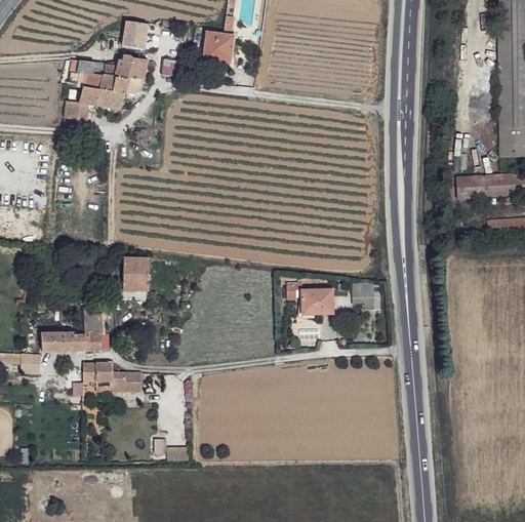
[(495,0),(499,157),(524,157),(524,0),(495,0)]
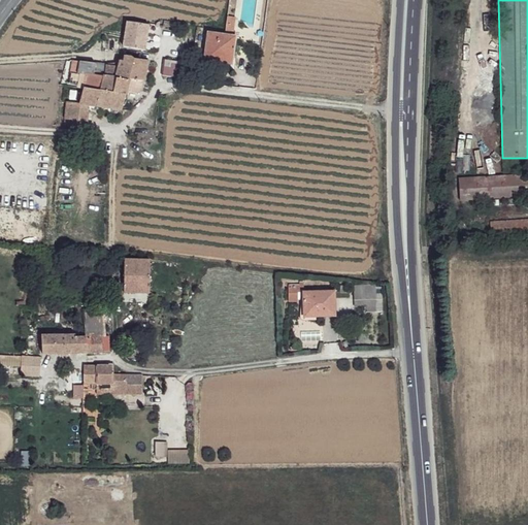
[(227,14),(226,24),(233,25),(235,17),(227,14)]
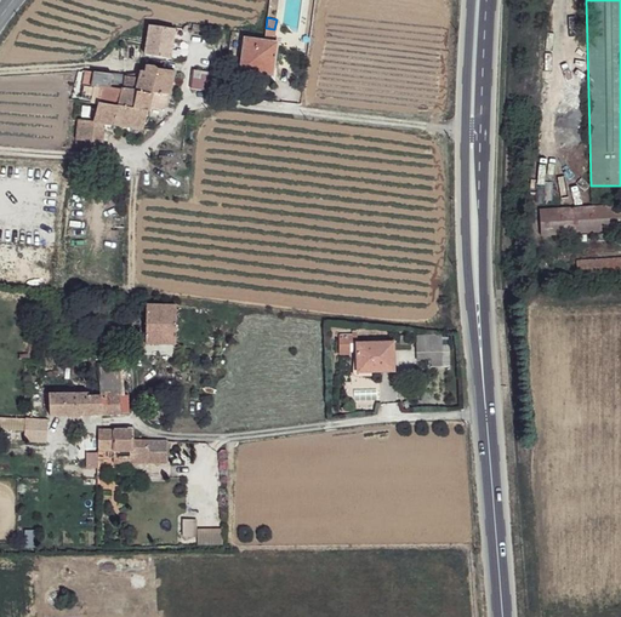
[(205,32),(206,24),(193,21),(192,29),(205,32)]
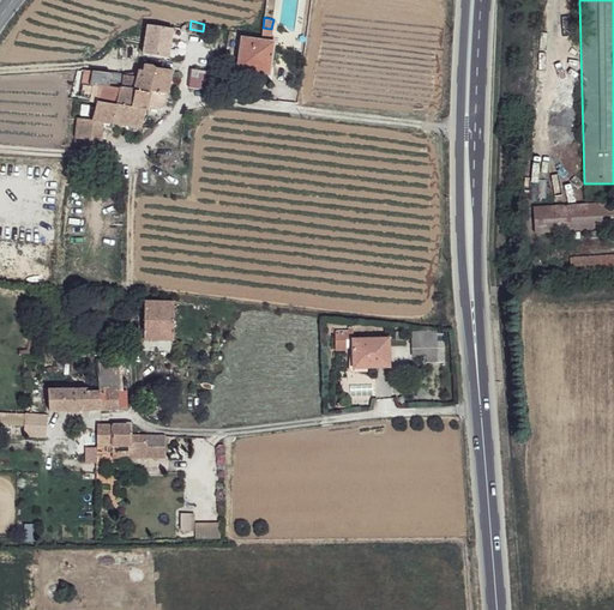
[(172,28),(149,24),(144,52),(169,55),(172,28)]
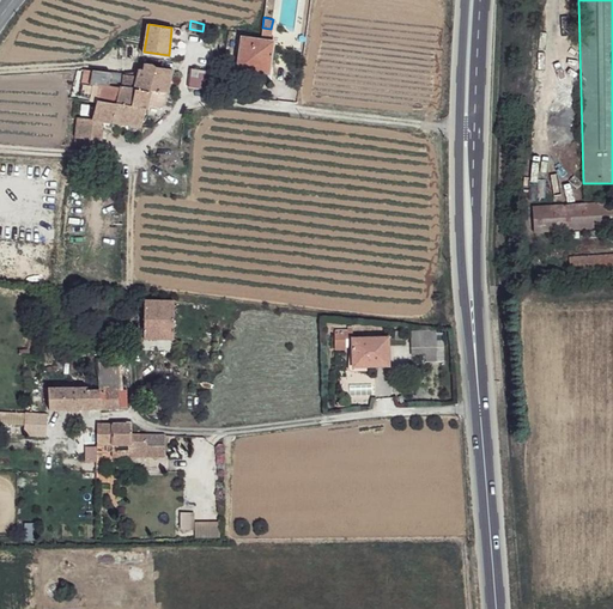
[(272,40),(240,36),(236,72),(268,75),(272,40)]
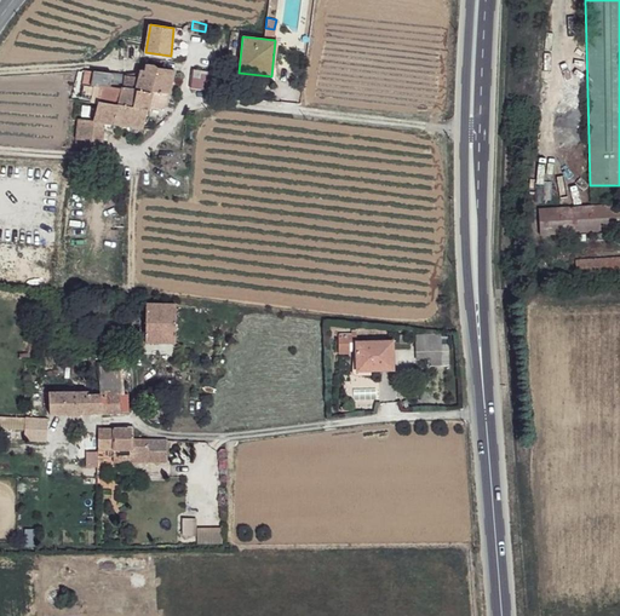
[(228,61),(208,59),(206,74),(210,75),(220,76),(225,78),(228,61)]
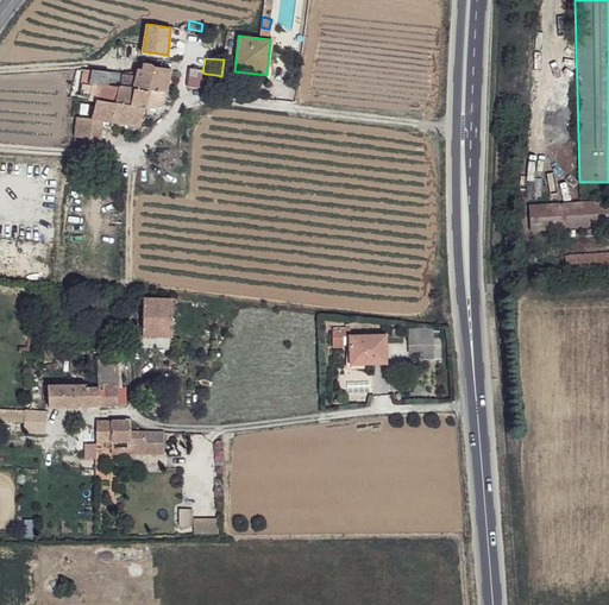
[(150,62),(144,61),(143,68),(136,106),(150,108),(151,105),(164,106),(168,105),(171,70),(155,69),(150,62)]
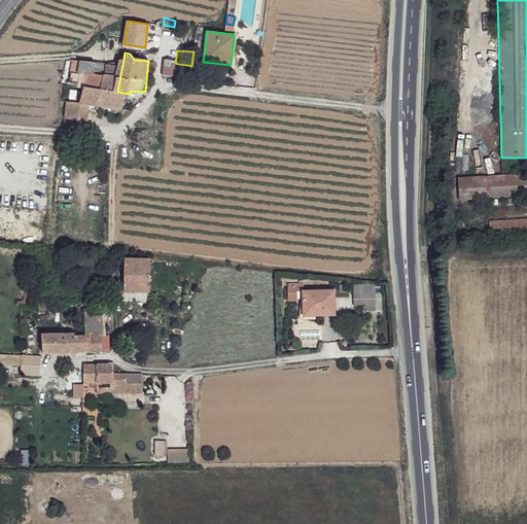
[(118,63),(102,63),(100,76),(99,89),(117,92),(124,59),(119,58),(118,63)]
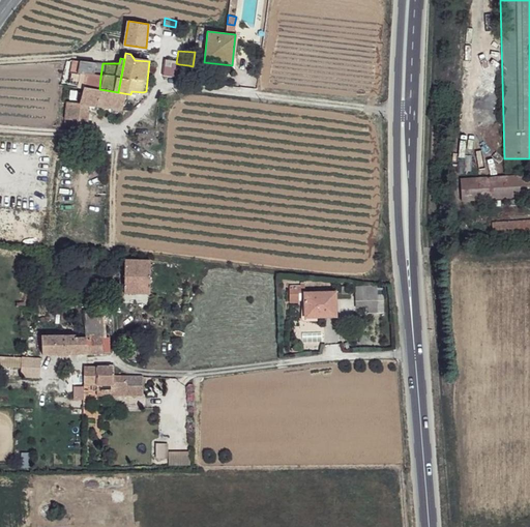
[(82,61),(75,59),(72,74),(80,75),(82,61)]
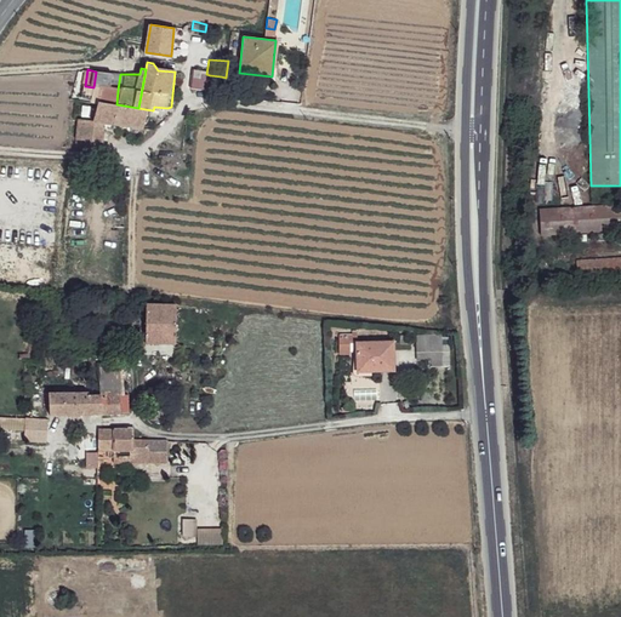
[(120,74),(96,72),(93,87),(118,90),(120,74)]
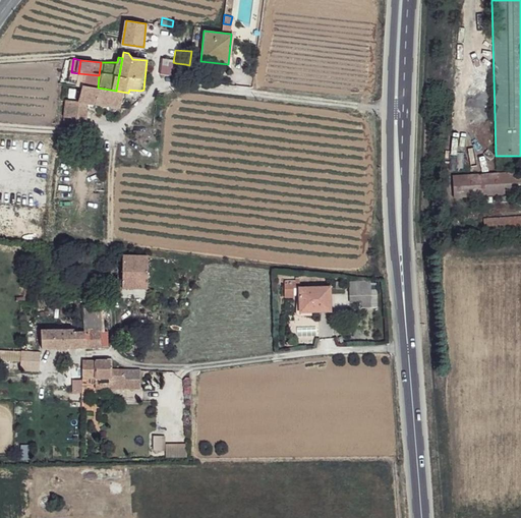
[(163,61),(162,69),(175,72),(176,63),(173,62),(163,61)]
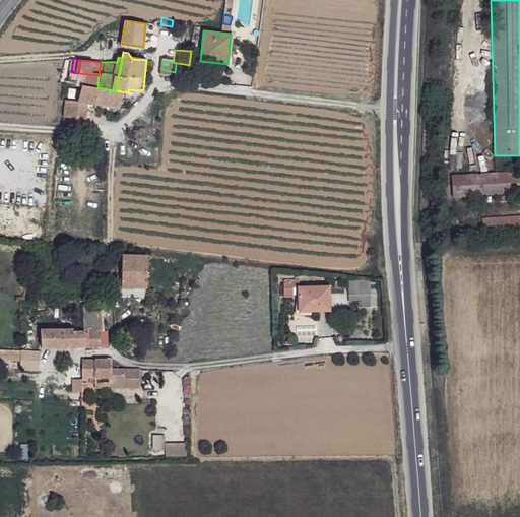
[(161,69),(159,77),(173,79),(175,72),(161,69)]
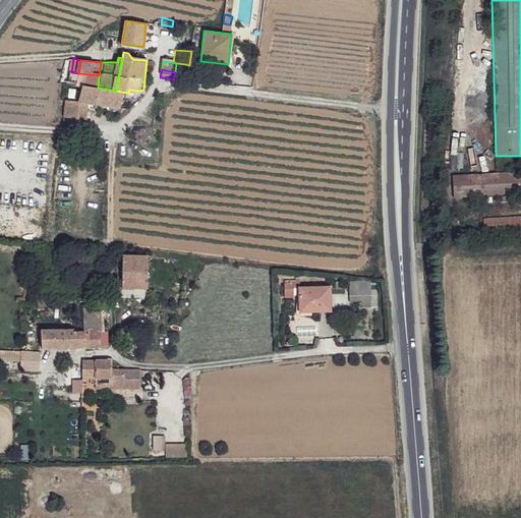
[(99,75),(78,73),(77,87),(82,87),(98,88),(99,75)]
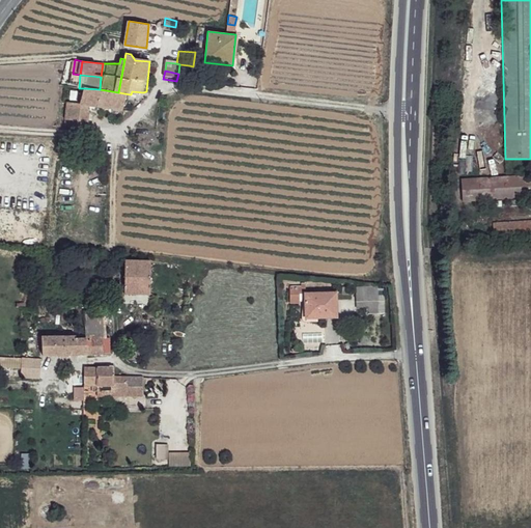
[(100,89),(84,88),(82,103),(95,105),(130,108),(131,94),(118,92),(100,89)]
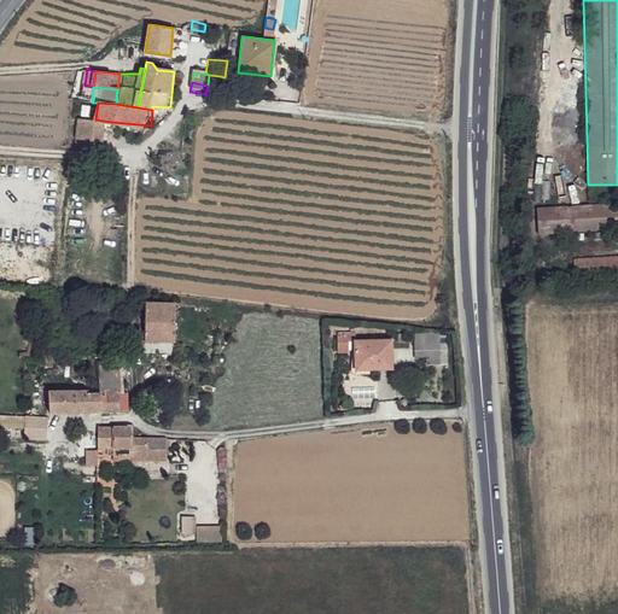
[(95,120),(79,117),(77,139),(85,140),(83,147),(109,151),(111,122),(95,120)]
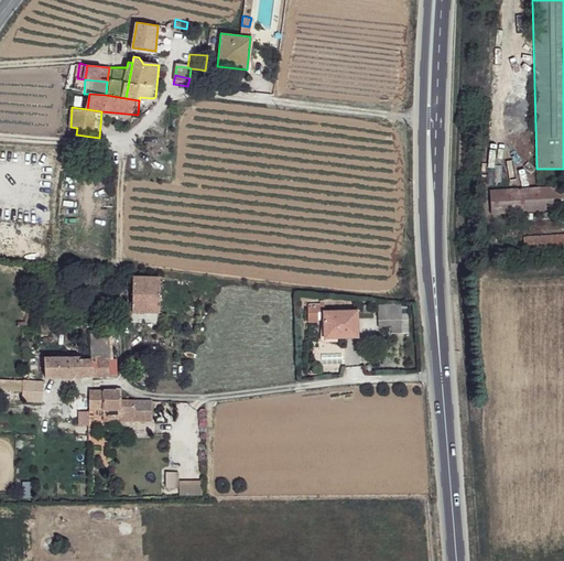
[(563,184),(485,185),(484,206),(563,206),(563,184)]
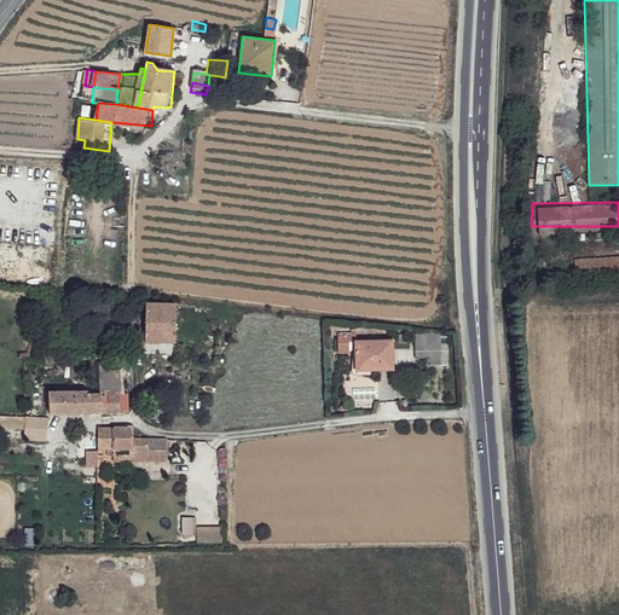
[(618,255),(606,256),(606,268),(618,268),(618,255)]
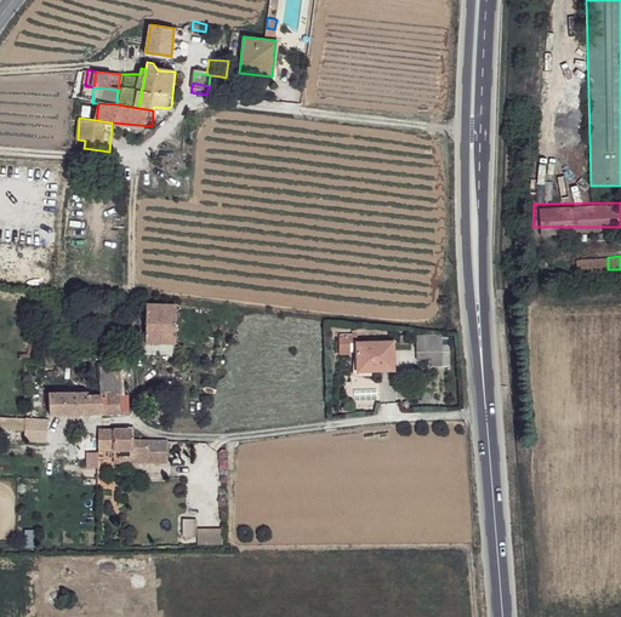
[(608,257),(570,257),(571,268),(608,269),(608,257)]
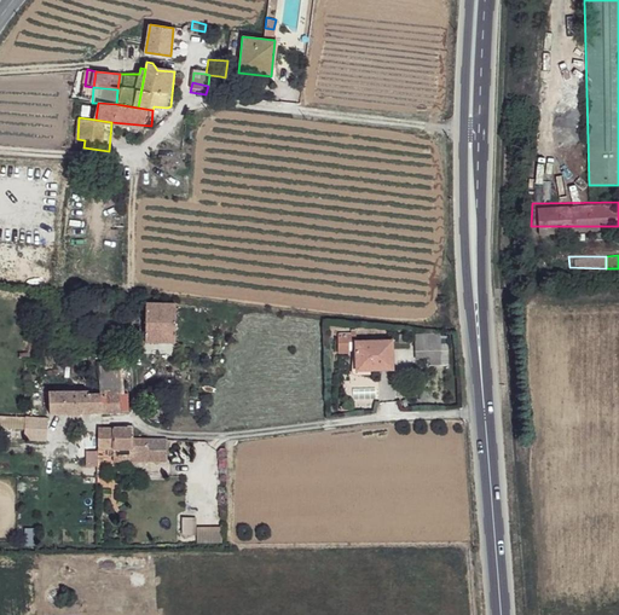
[(177,305),(146,302),(144,340),(173,342),(177,305)]
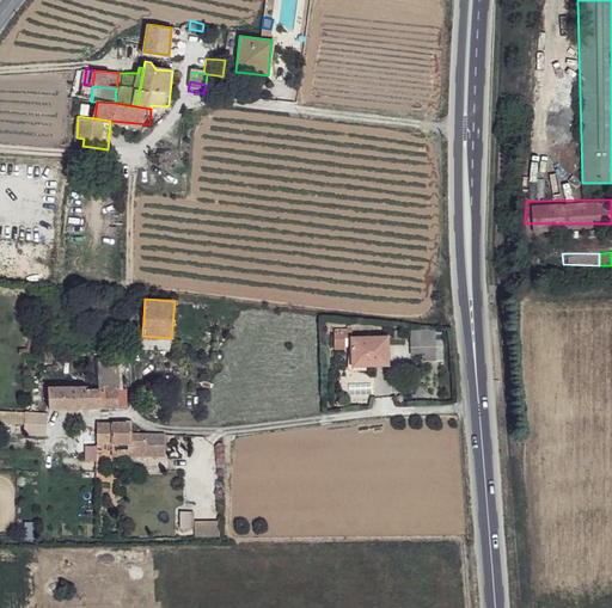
[(422,351),(423,358),(445,357),(442,325),(409,327),(411,352),(422,351)]
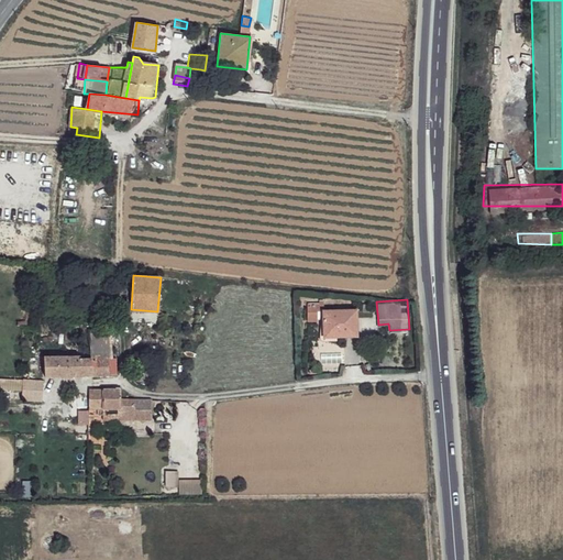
[(357,310),(324,311),(324,339),(359,339),(357,310)]
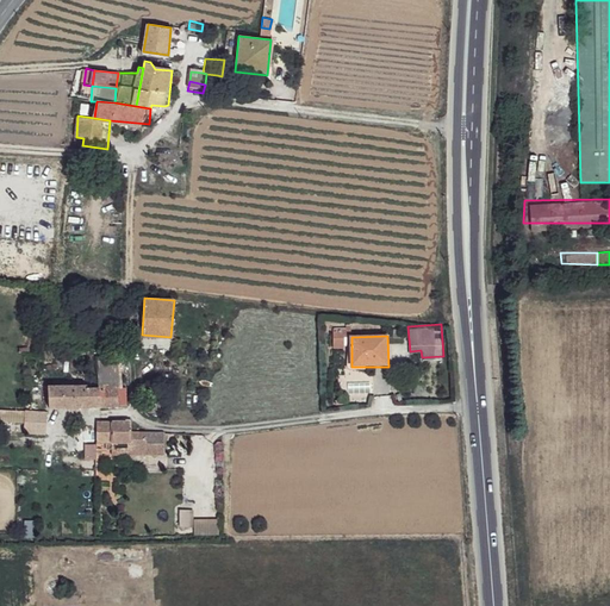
[(120,355),(95,356),(98,379),(98,386),(100,405),(125,403),(124,385),(122,385),(120,355)]
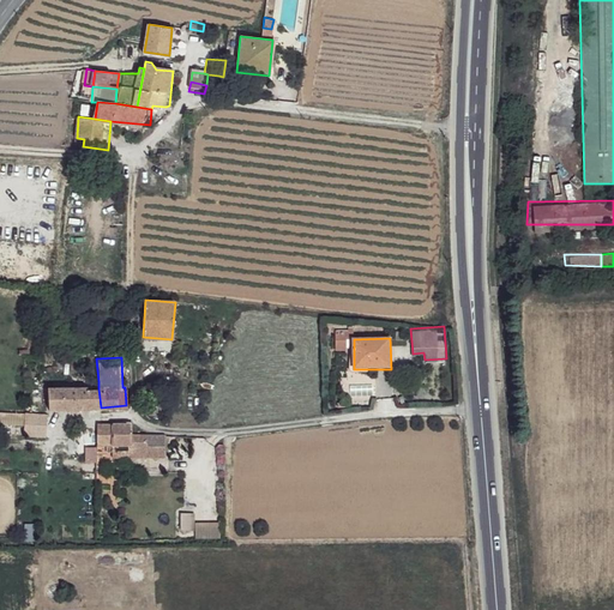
[(86,386),(48,387),(49,409),(68,409),(101,408),(98,388),(86,390),(86,386)]
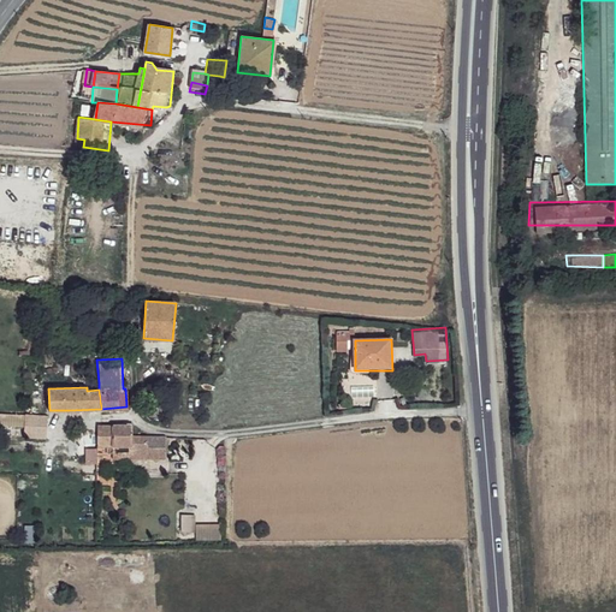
[(0,425),(24,425),(25,411),(0,410),(0,425)]
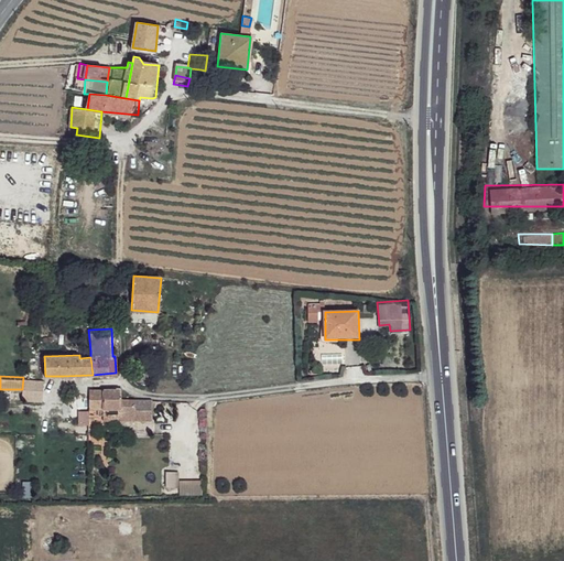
[(118,391),(89,390),(89,408),(97,408),(96,416),(149,418),(150,397),(118,396),(118,391)]
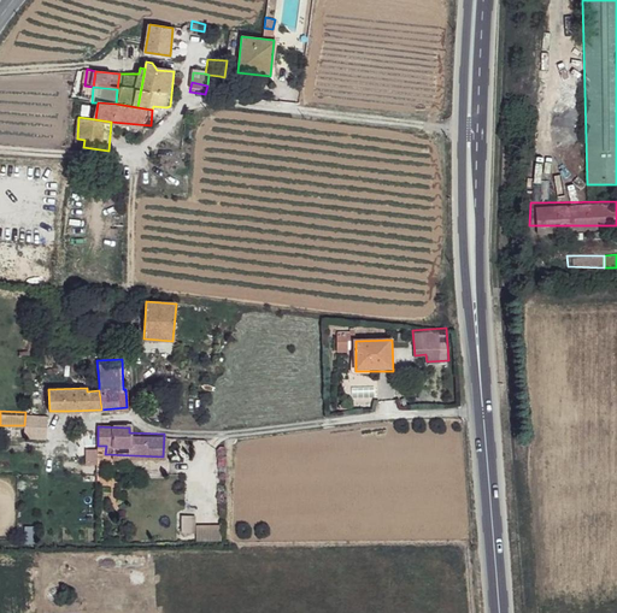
[(197,522),(197,512),(181,512),(181,536),(222,536),(221,522),(197,522)]
